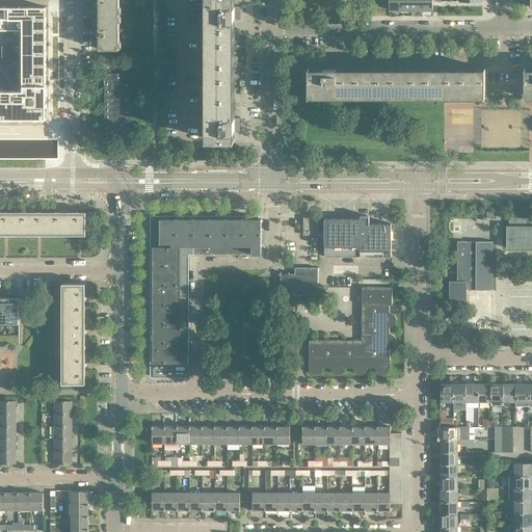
[(99,0),(100,118),(138,118),(138,0),(99,0)]
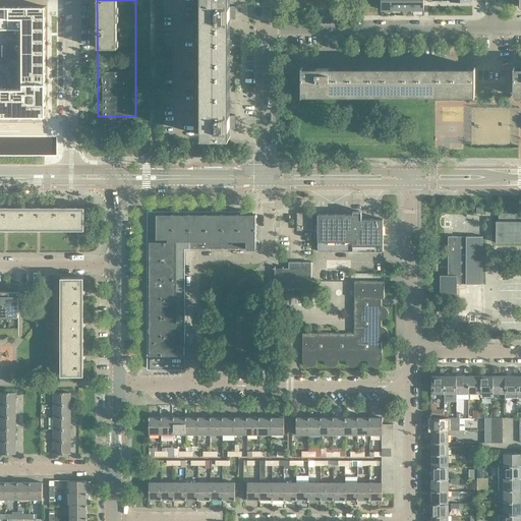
[(193,0),(193,122),(204,122),(204,135),(227,135),(227,128),(235,127),(235,107),(227,107),(227,18),(235,18),(235,0),(193,0)]
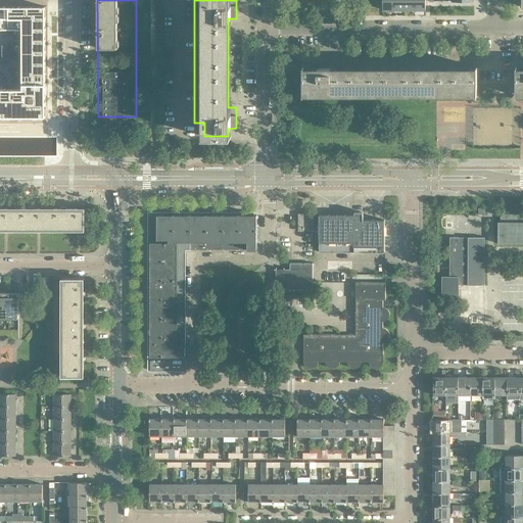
[(393,9),(393,0),(382,0),(383,9),(393,9)]
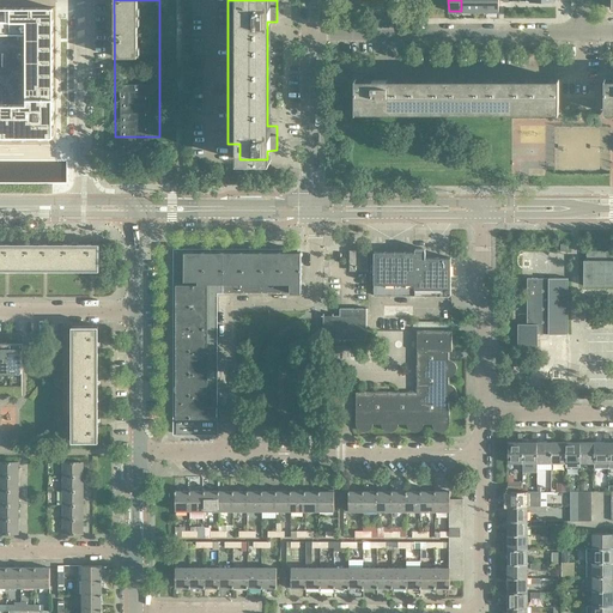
[(473,11),(473,0),(461,0),(461,11),(473,11)]
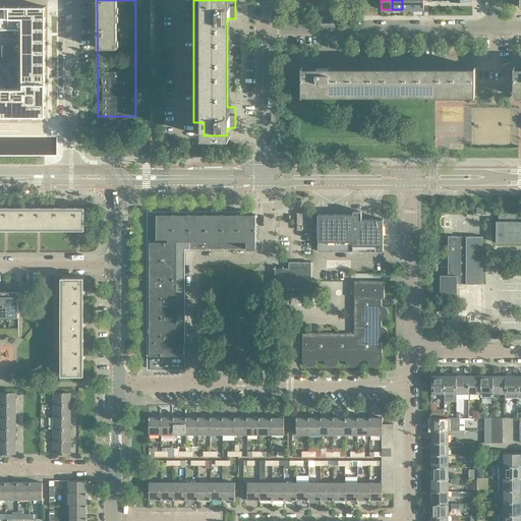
[(413,9),(412,0),(402,0),(402,9),(413,9)]
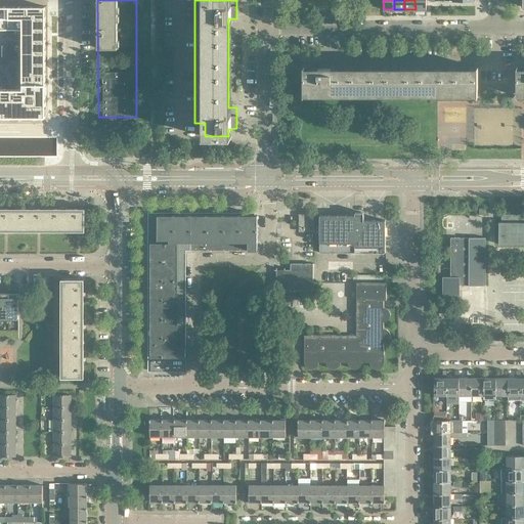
[(426,1),(426,0),(415,0),(416,9),(426,9),(426,1)]
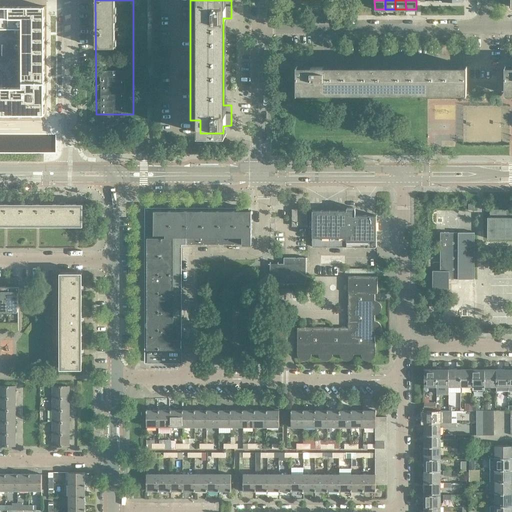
[(0,6),(0,114),(1,114),(44,114),(44,6),(0,6)]
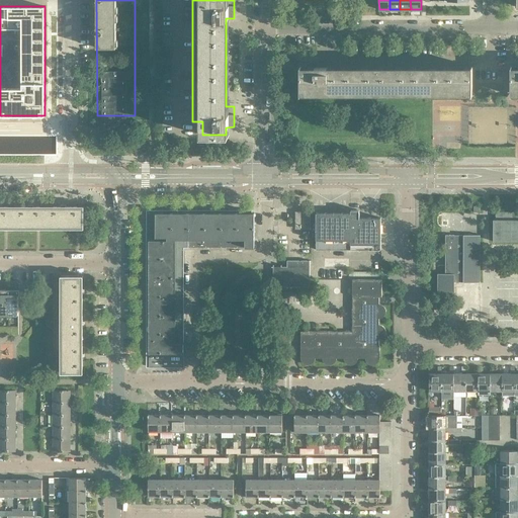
[(300,93),(308,93),(374,93),(471,93),(471,67),(328,67),(328,62),(307,62),(307,70),(300,70),(300,93)]
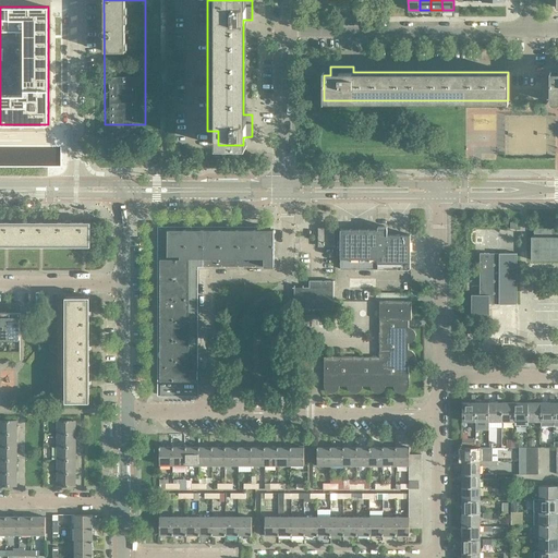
[(0,244),(15,245),(15,221),(1,221),(1,220),(0,220),(0,244)]
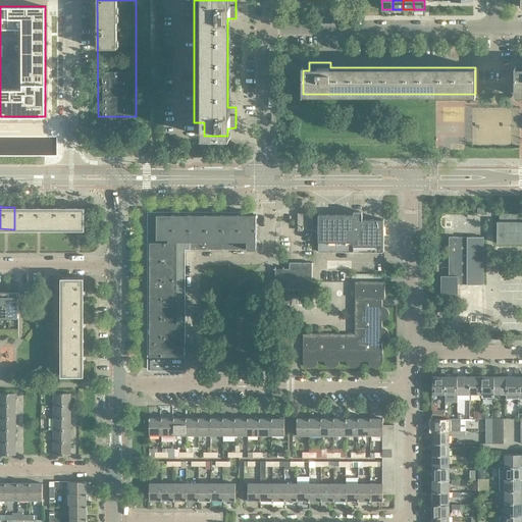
[(29,207),(14,207),(14,229),(47,229),(47,207),(34,207),(34,206),(29,206),(29,207)]
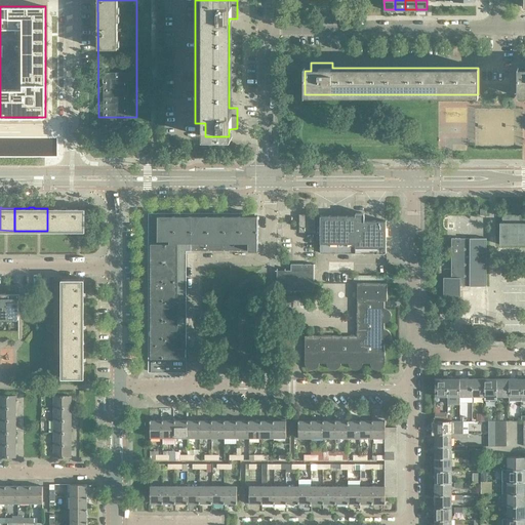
[(47,208),(47,231),(85,231),(85,208),(67,208),(67,207),(62,207),(62,208),(47,208)]
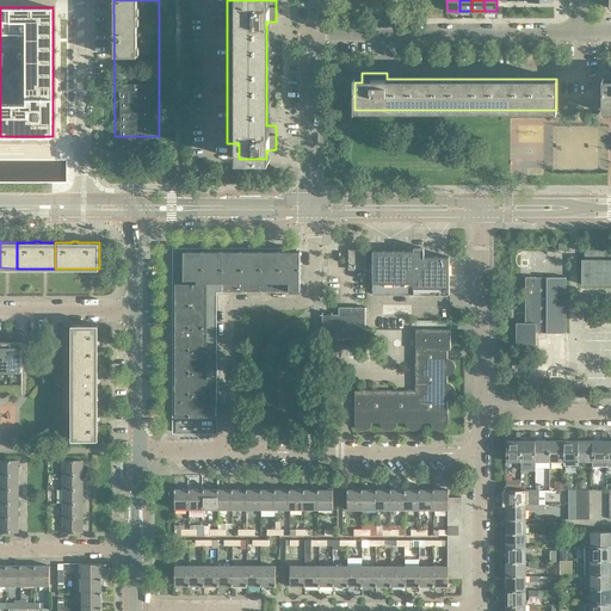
[(301,247),(172,247),(172,436),(180,436),(217,432),(217,415),(216,415),(216,405),(217,405),(216,403),(216,291),(289,291),(290,291),(298,291),(300,291),(300,253),(301,247)]
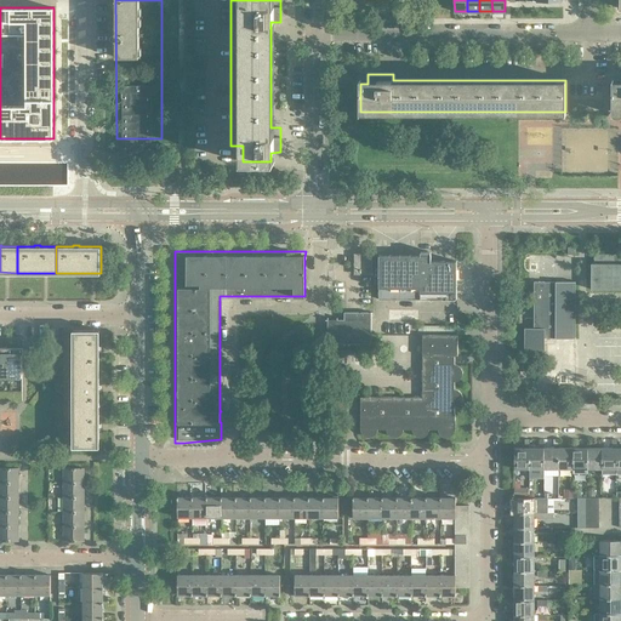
[(620,254),(594,254),(594,263),(591,263),(591,290),(620,289),(620,254)]
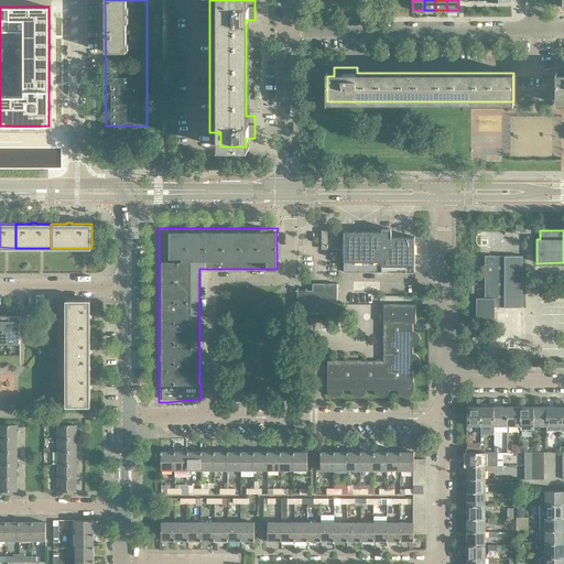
[(337,231),(323,231),(323,248),(329,248),(329,250),(336,250),(337,250),(337,231)]
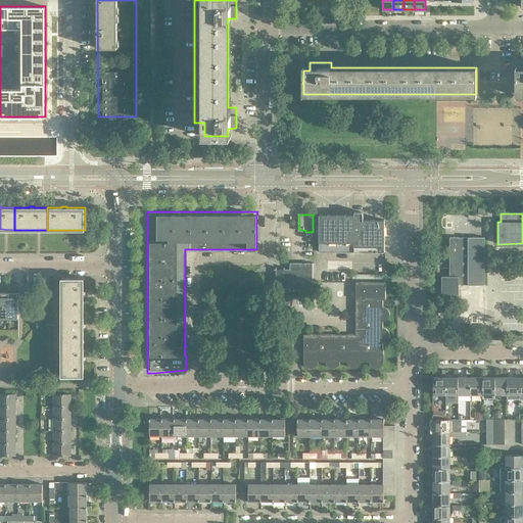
[(384,252),(384,220),(363,220),(364,215),(363,215),(354,215),(337,215),(319,215),(319,252),(384,252)]
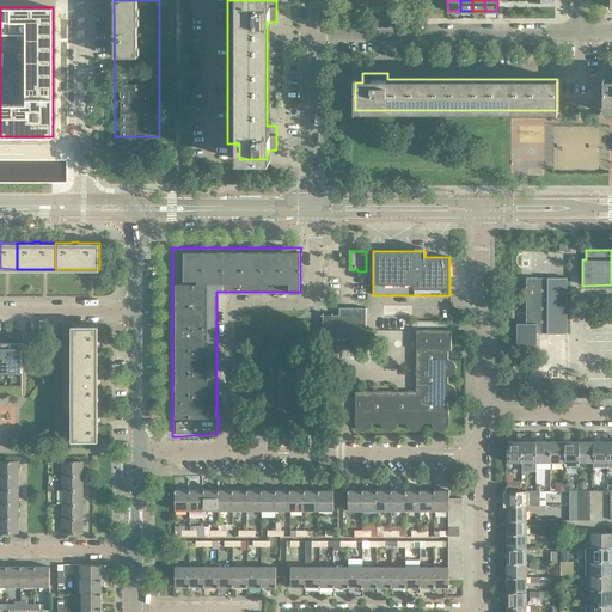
[(567,277),(526,277),(526,306),(530,306),(530,314),(526,314),(526,324),(516,324),(516,352),(537,352),(537,334),(567,334),(567,277)]
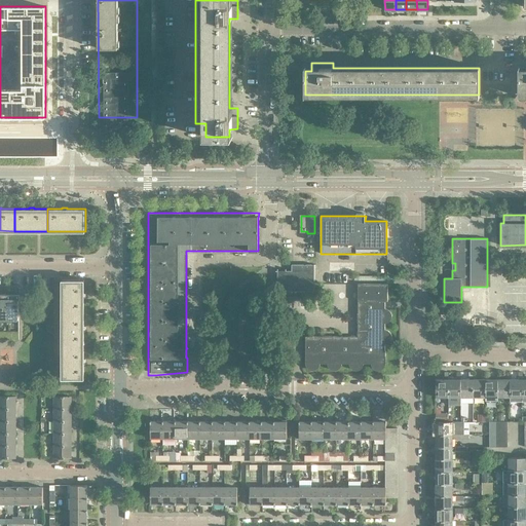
[(276,269),(276,270),(276,271),(277,271),(277,280),(276,280),(277,282),(277,291),(314,291),(314,264),(292,264),(292,270),(287,270),(287,268),(286,268),(286,270),(280,270),(280,269),(278,269),(278,268),(277,268),(277,269),(276,269)]
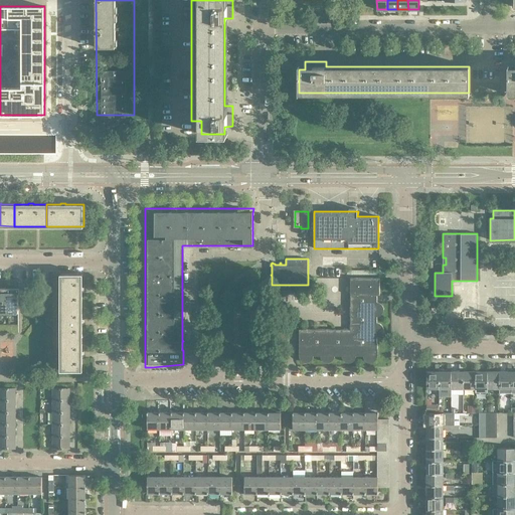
[(60,274),(60,306),(82,306),(82,292),(83,292),(83,287),(82,287),(82,274),(60,274)]
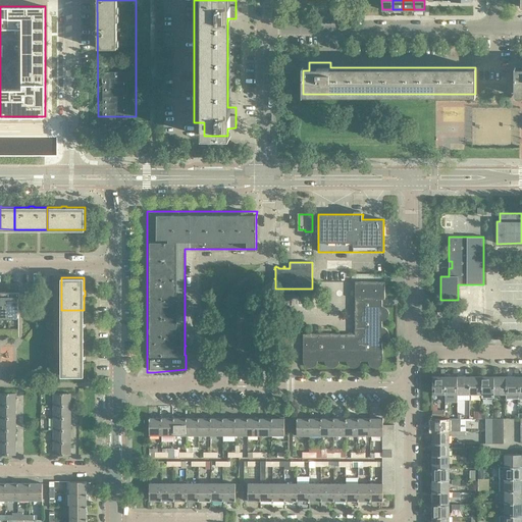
[(384,281),(355,281),(355,333),(303,333),(303,360),(304,363),(306,365),(309,367),(312,367),(315,366),(317,363),(317,360),(325,360),(325,363),(327,366),(330,367),(333,367),(336,366),(338,363),(340,360),(347,360),(348,363),(350,366),(352,367),(355,367),(358,366),(360,363),(361,361),(368,361),(369,364),(371,366),(374,367),(377,367),(380,366),(382,364),(382,360),(382,348),(382,342),(385,341),(387,338),(388,335),(388,332),(387,330),(385,328),(382,327),(382,320),(385,319),(387,317),(388,314),(388,311),(386,308),(383,307),(382,306),(382,299),(384,299),(384,281)]
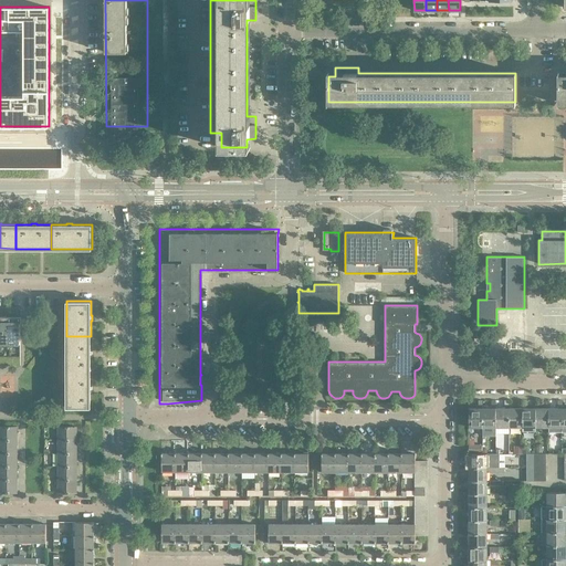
[(0,316),(0,343),(9,343),(9,316),(0,316)]
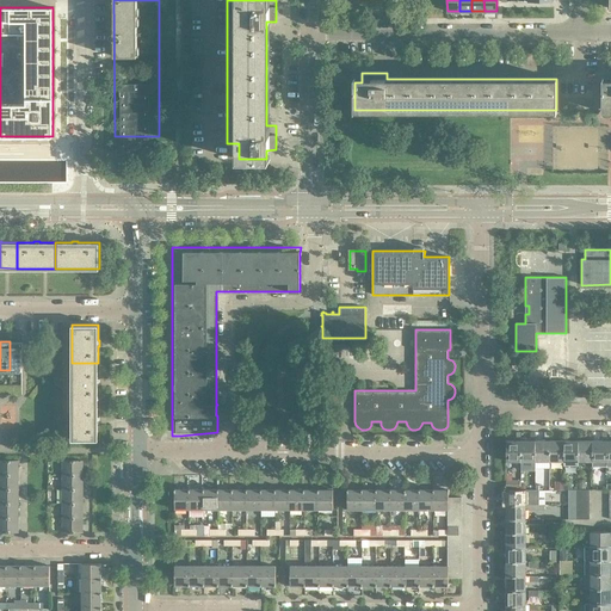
[(10,341),(10,370),(22,370),(22,341),(10,341)]
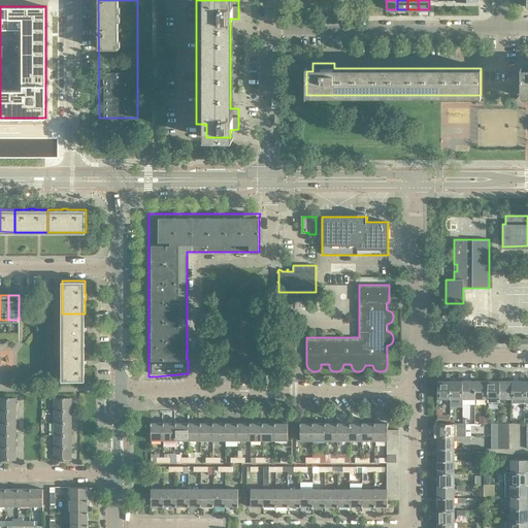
[(85,314),(62,314),(62,347),(85,347),(85,332),(86,332),(86,327),(85,327),(85,314)]
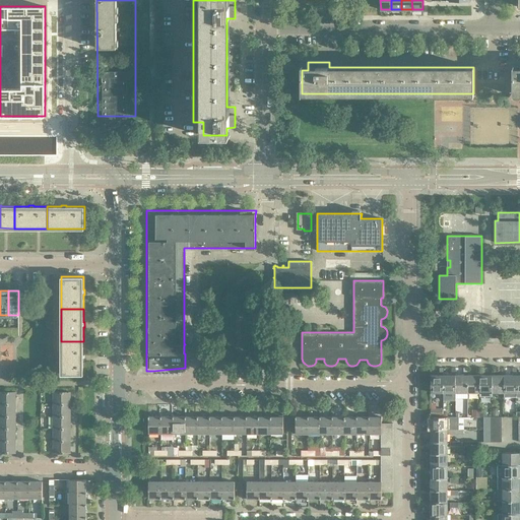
[(83,341),(61,341),(61,374),(83,374),(83,360),(84,360),(84,354),(83,354),(83,341)]
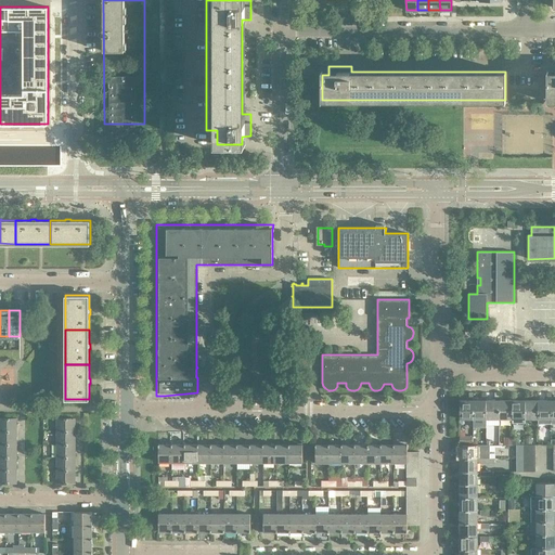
[(460,418),(473,418),(474,400),(474,398),(466,397),(466,400),(460,400),(460,418)]
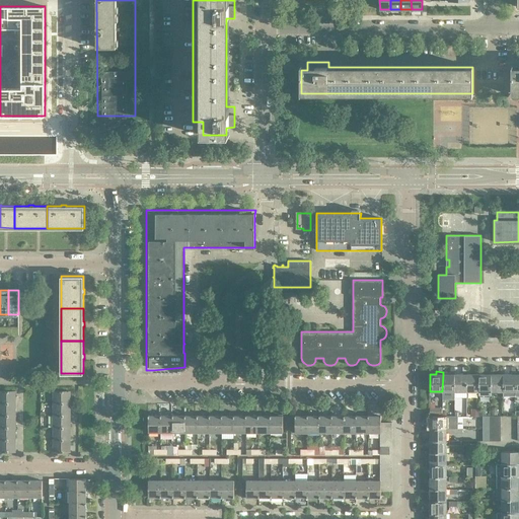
[(472,374),(466,374),(466,391),(478,391),(478,374),(478,371),(472,372),(472,374)]
